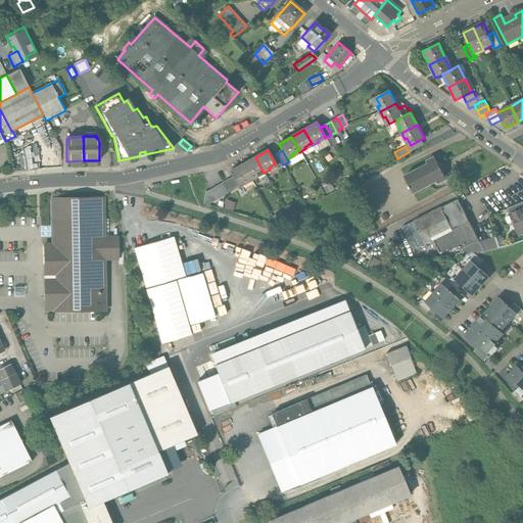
[(277,153),(271,156),(275,163),(278,168),(283,164),(277,153)]
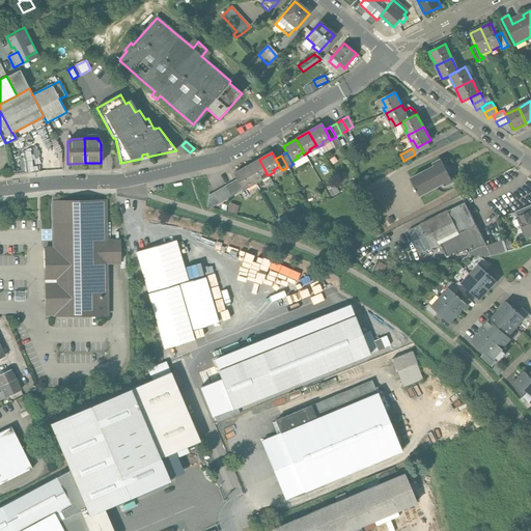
[(267,173),(259,160),(246,167),(254,180),(253,180),(254,183),(260,179),(259,177),(266,173),(267,173)]
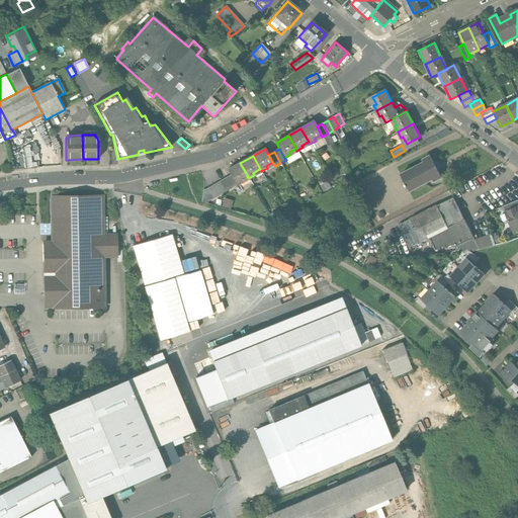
[(423,163),(401,175),(405,184),(404,186),(405,187),(407,187),(409,191),(431,180),(433,182),(441,178),(437,171),(439,170),(435,164),(434,165),(430,157),(422,161),(423,163)]
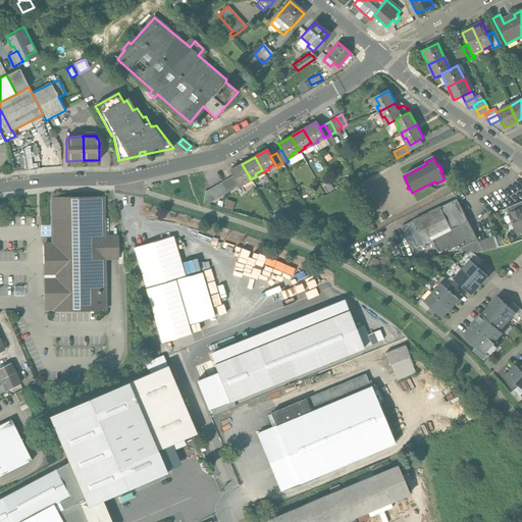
[(242,164),(229,171),(232,176),(226,179),(232,190),(244,184),(243,181),(249,177),(250,177),(242,164)]
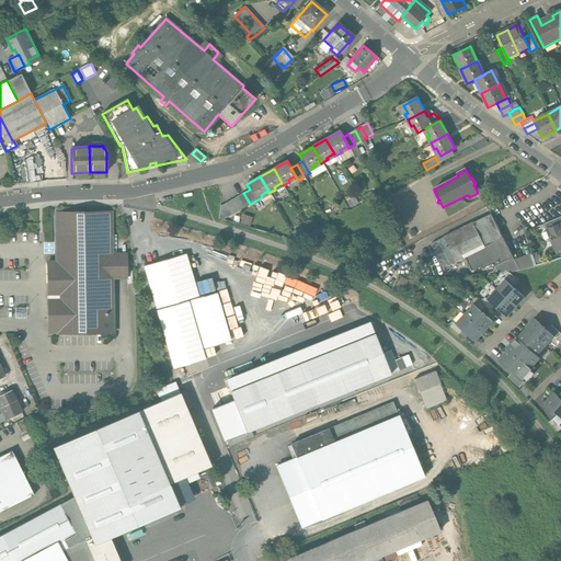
[(243,193),(238,196),(244,207),(250,204),(243,193)]
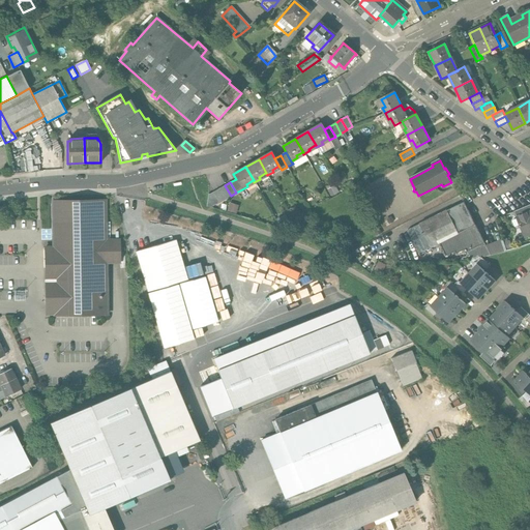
[(225,185),(218,189),(225,199),(231,196),(225,185)]
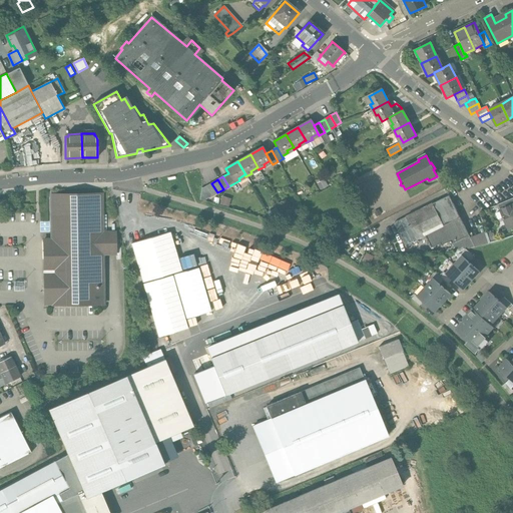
[(211,183),(206,186),(212,196),(217,192),(211,183)]
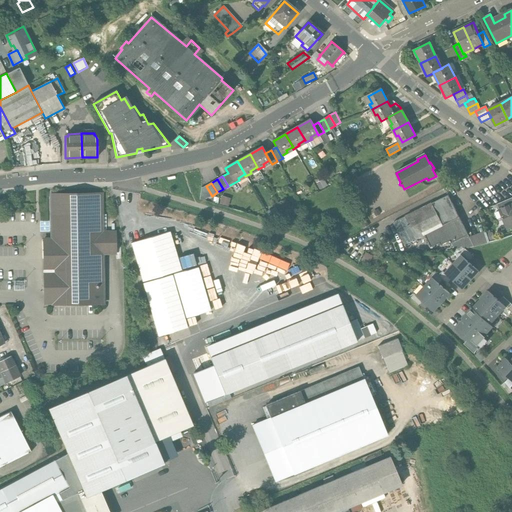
[(206,186),(202,188),(201,187),(199,200),(203,201),(212,196),(206,186)]
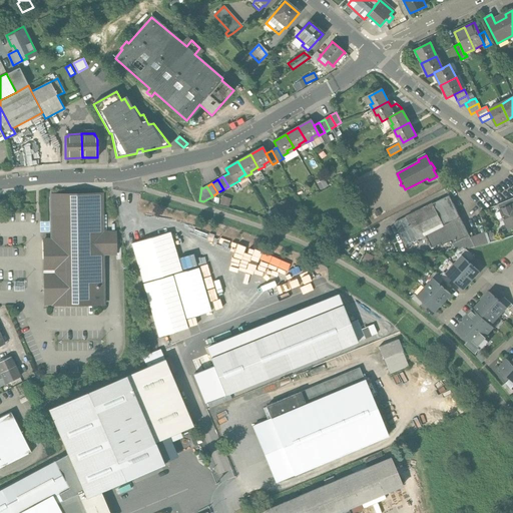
[(99,194),(51,195),(51,216),(51,222),(52,239),(47,239),(43,239),(43,253),(44,284),(45,296),(53,296),(53,300),(53,305),(52,305),(53,306),(103,305),(103,254),(108,254),(115,253),(115,250),(115,243),(115,233),(102,233),(102,214),(102,194),(99,194)]
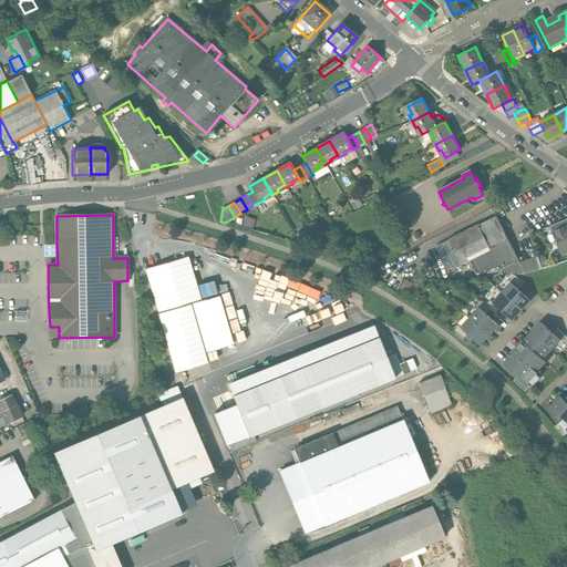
[(496,216),(436,246),(449,270),(471,260),(477,274),(487,269),(490,271),(498,267),(504,277),(525,274),(542,270),(537,258),(526,263),(526,264),(522,267),(496,216)]
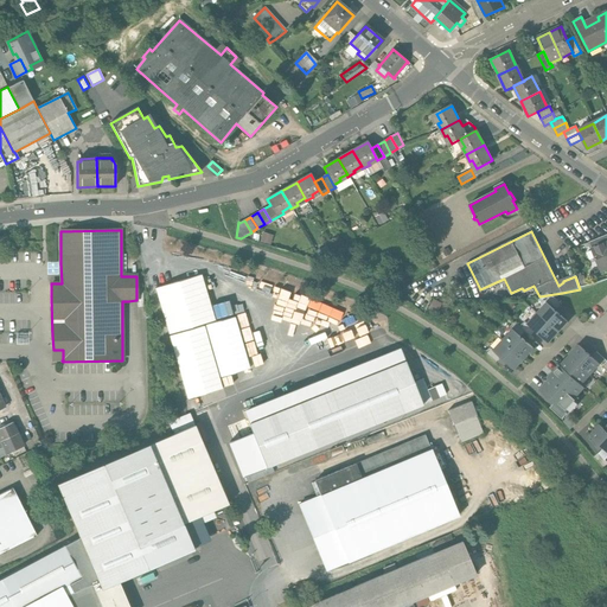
[(262,232),(261,241),(270,242),(272,234),(262,232)]
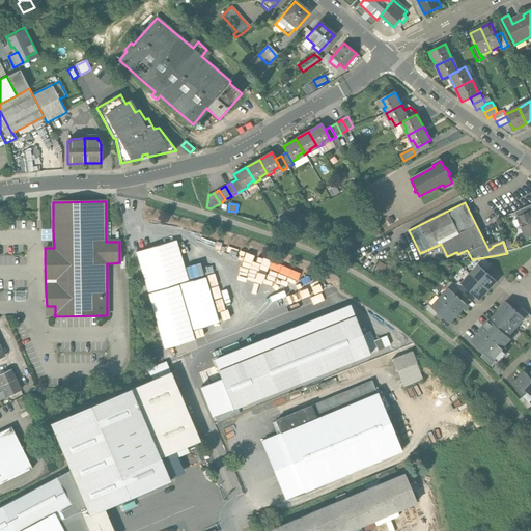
[(530,205),(513,213),(516,219),(530,213),(530,205)]
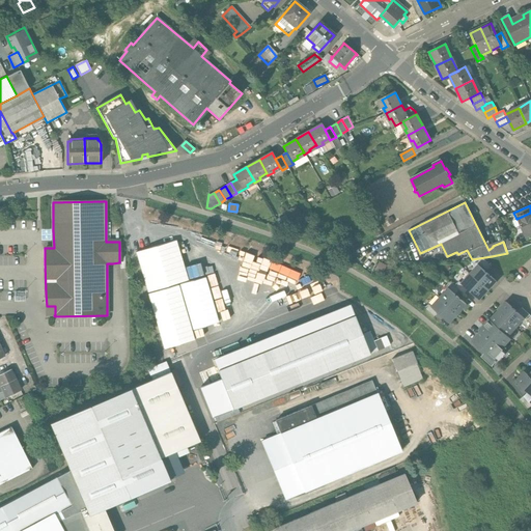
[(530,213),(516,219),(526,238),(530,234),(530,213)]
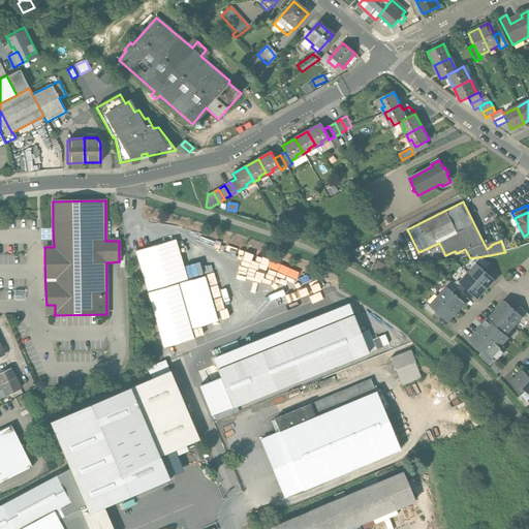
[(134,251),(147,291),(187,280),(176,240),(134,251)]
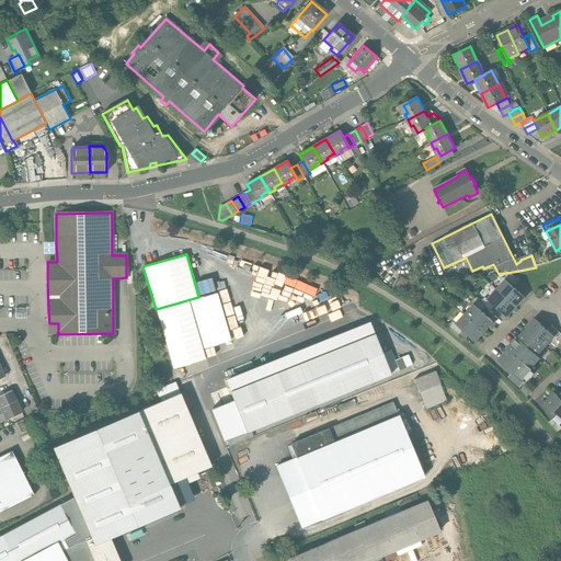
[(298,265),(295,275),(307,281),(306,283),(322,289),(327,277),(298,265)]
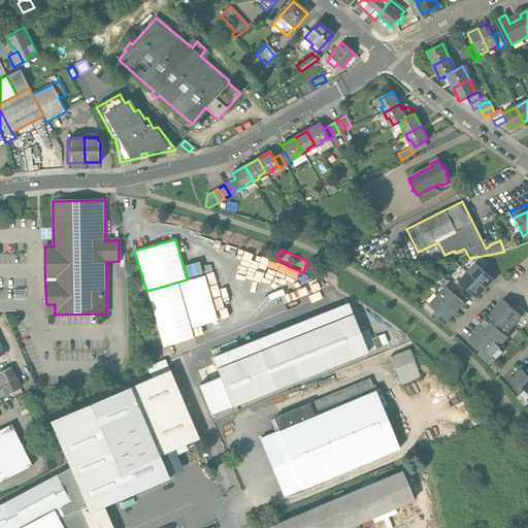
[(480,258),(475,263),(485,272),(489,266),(480,258)]
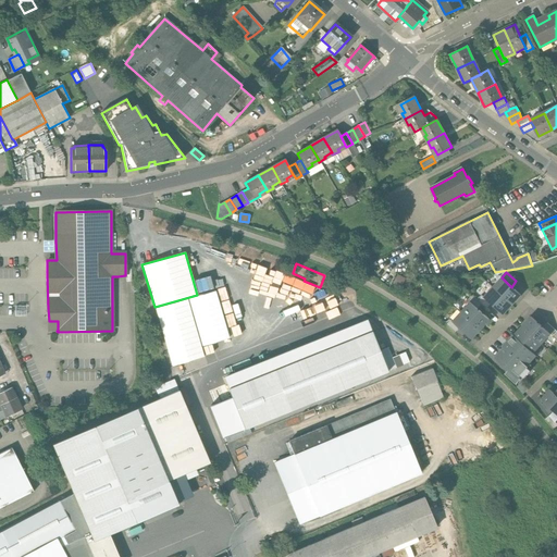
[(396,273),(392,283),(400,286),(405,277),(396,273)]
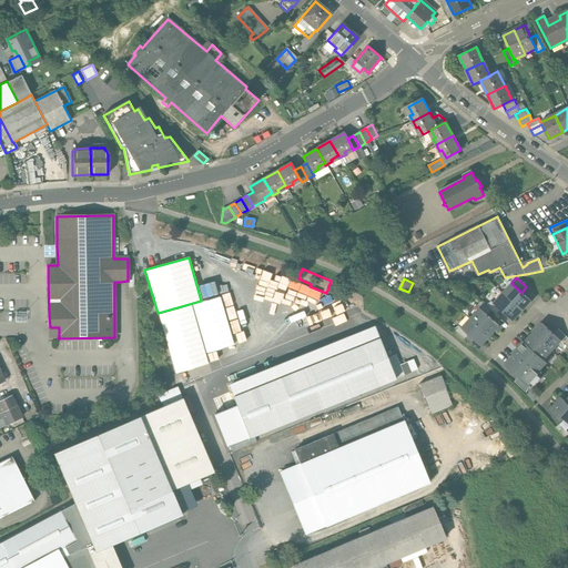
[(521,293),(511,283),(501,293),(521,312),(530,302),(521,293)]
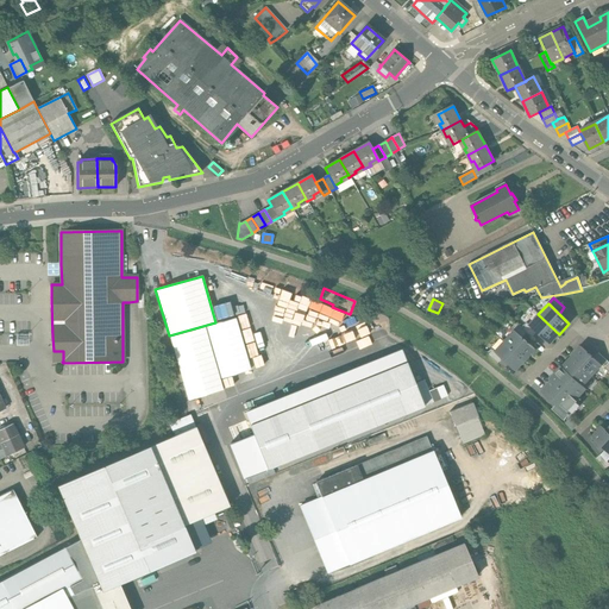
[(559,334),(538,314),(528,325),(539,334),(550,344),(559,334)]
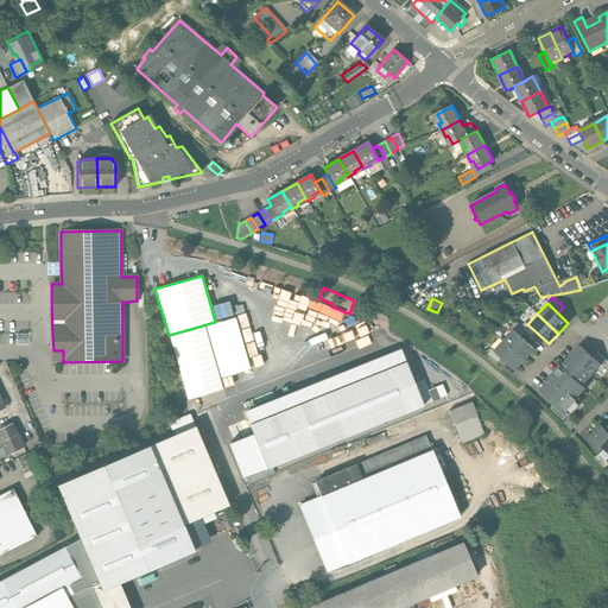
[(523,329),(515,323),(511,328),(513,330),(521,337),(526,333),(523,329)]
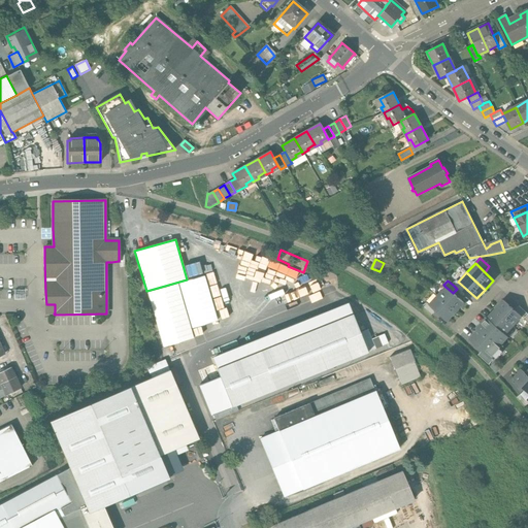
[(467,290),(458,282),(454,286),(457,289),(463,294),(467,290)]
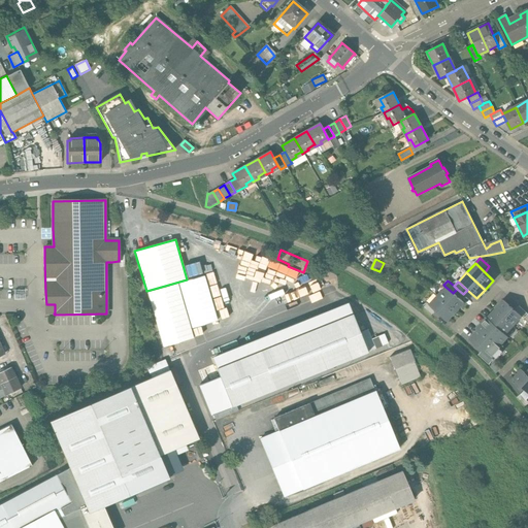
[(177,284),(147,292),(163,348),(194,338),(177,284)]
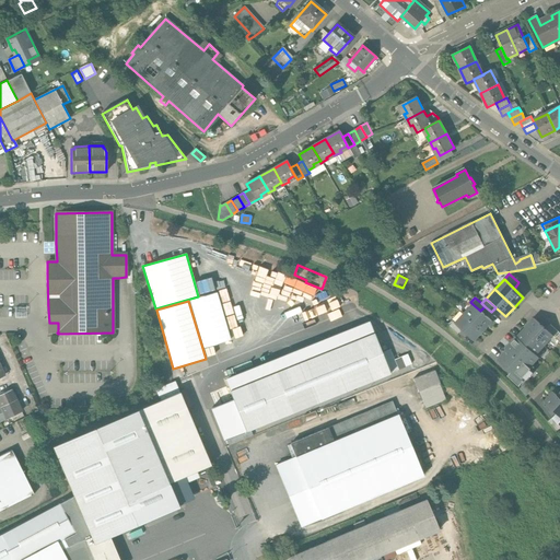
[(480,311),(473,304),(464,314),(483,331),(492,322),(480,311)]
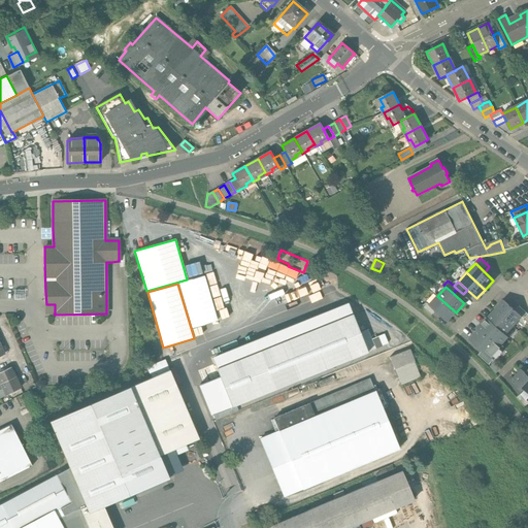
[(288,291),(291,301),(300,299),(296,288),(288,291)]
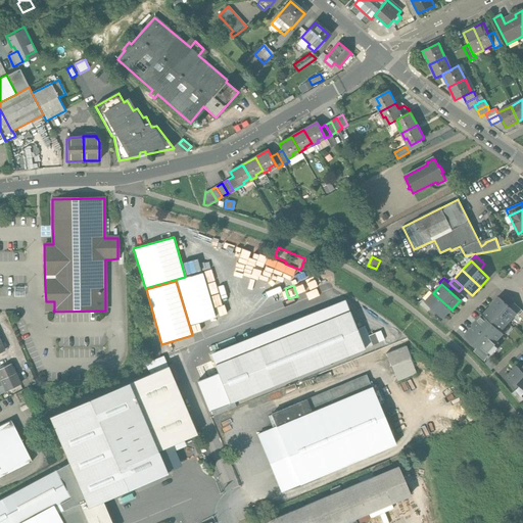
[(302,304),(317,299),(315,291),(299,296),(302,304)]
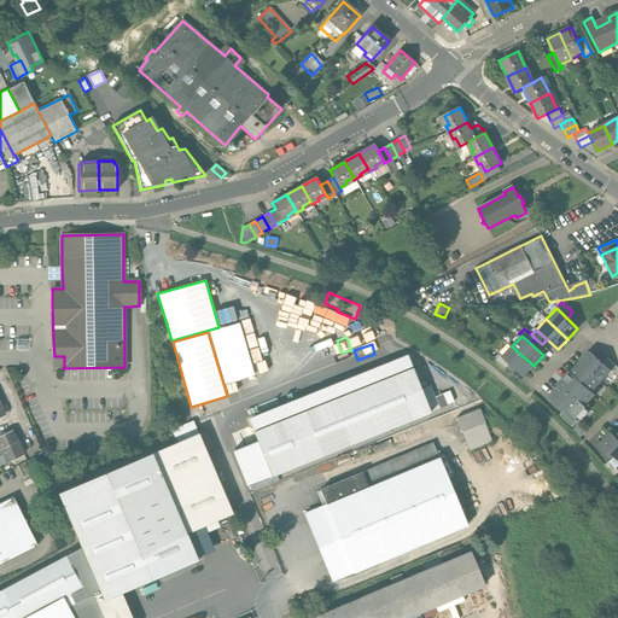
[(534,366),(512,347),(502,357),(509,365),(524,377),(534,366)]
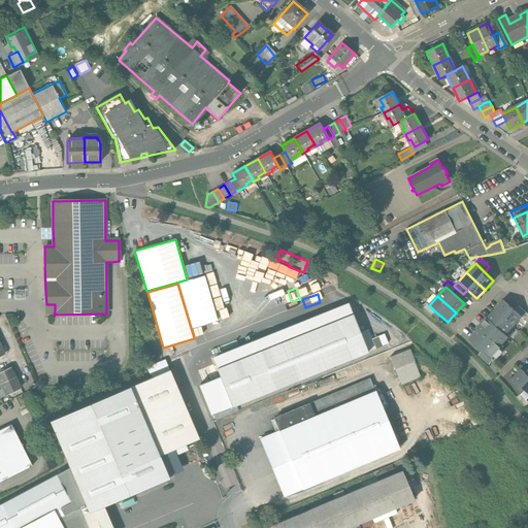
[(515,310),(503,300),(495,309),(514,326),(522,317),(515,310)]
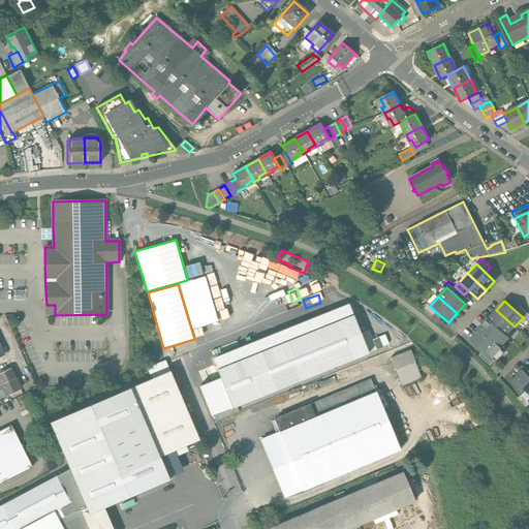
[(430,306),(428,303),(424,308),(432,316),(436,312),(430,306)]
